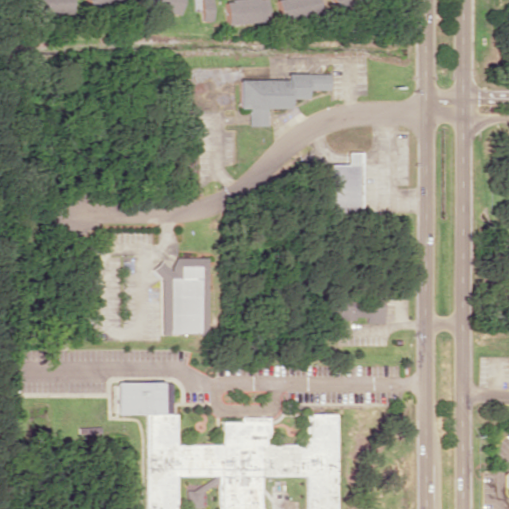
[(30,0),(31,9),(72,9),(71,0),(30,0)]
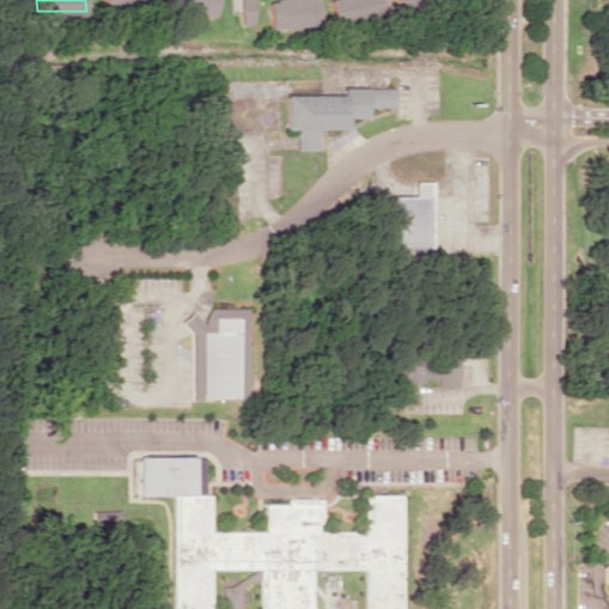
[(166,0),(166,4),(214,13),(217,0),(166,0)]
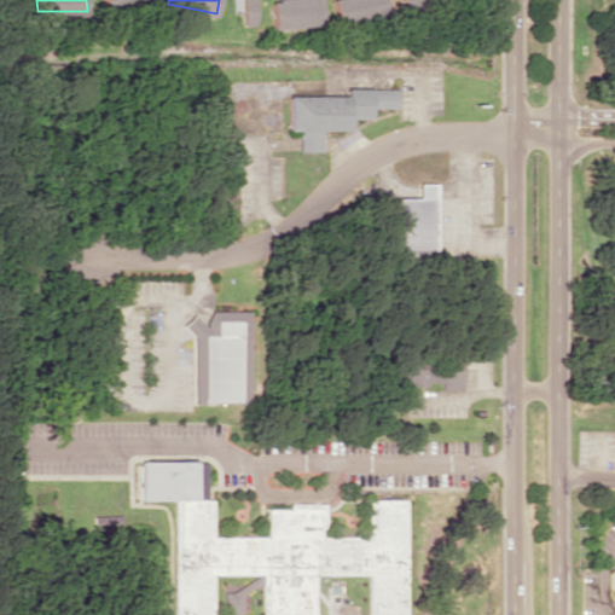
[(257,21),(256,0),(236,0),(237,9),(244,9),(244,21),(257,21)]
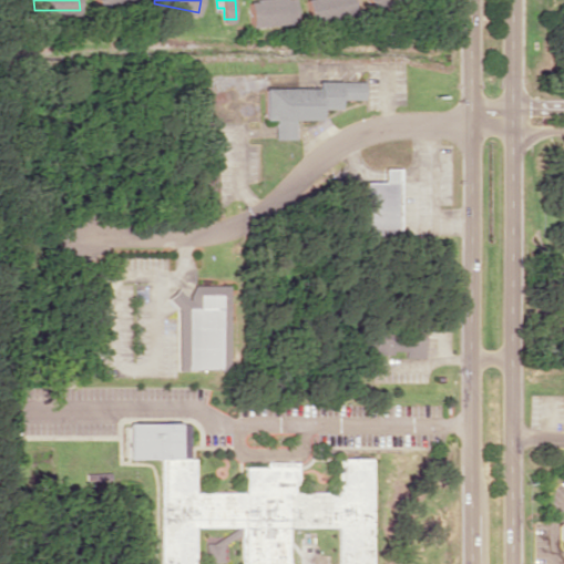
[(249,0),(250,22),(296,20),(295,0),(249,0)]
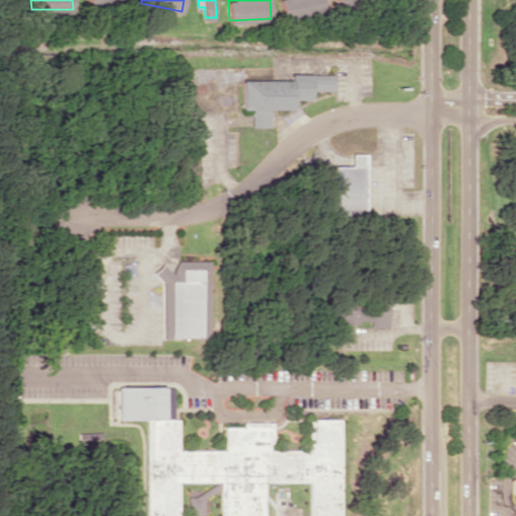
[(282,0),(284,14),(324,9),(323,0),(282,0)]
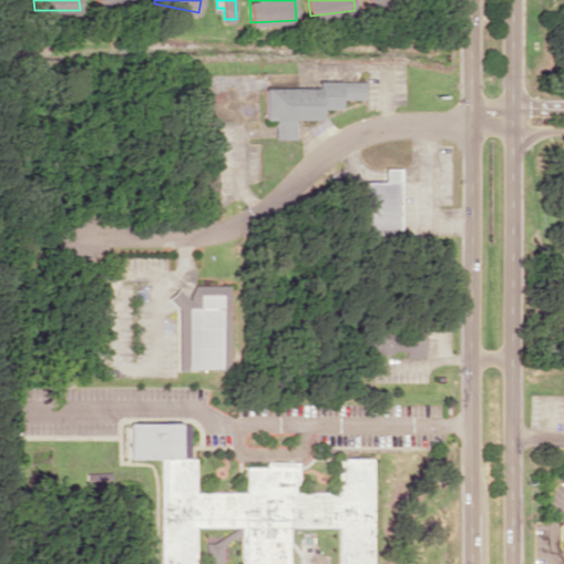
[(264,84),(265,116),(275,116),(275,135),(297,135),(296,116),(321,115),(321,105),(340,105),(340,95),(366,95),(366,77),(318,78),(318,83),(264,84)]
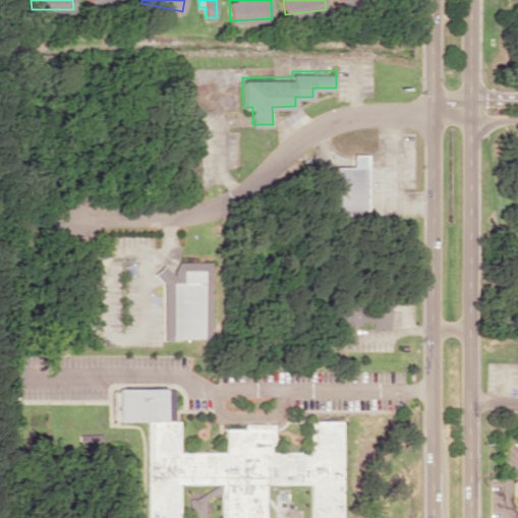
[(367,151),(354,151),(354,164),(336,164),(337,212),(367,212),(367,151)]
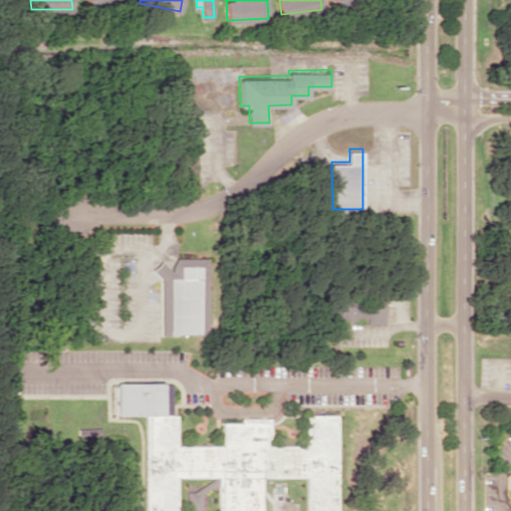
[(166,334),(206,334),(206,262),(179,261),(174,272),(164,263),(154,271),(165,284),(166,334)]
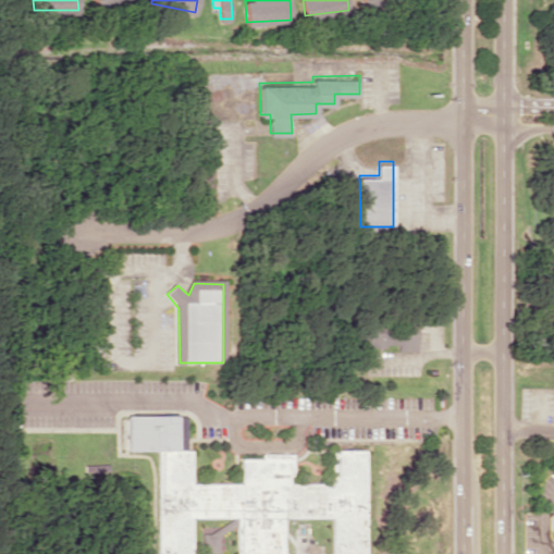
[(131,414),(183,415),(182,451),(195,451),(196,483),(245,483),(244,458),(266,459),(266,455),(297,455),(296,483),(334,484),(333,451),(371,451),(370,553),(335,553),(335,519),(290,522),(290,553),(238,553),(239,521),(196,519),(195,553),(160,553),(160,454),(132,453),(131,414)]
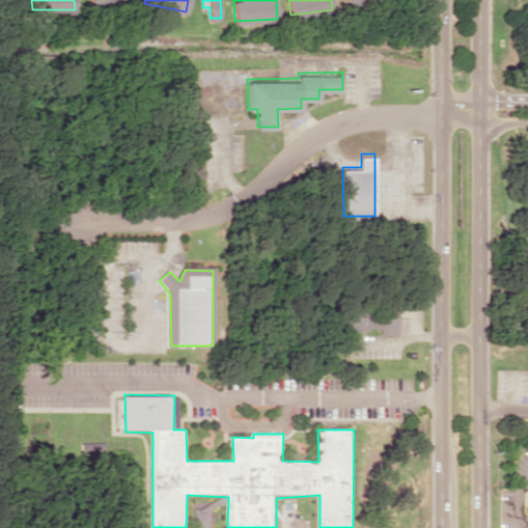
[(194,509),(195,523),(210,523),(210,508),(194,509)]
